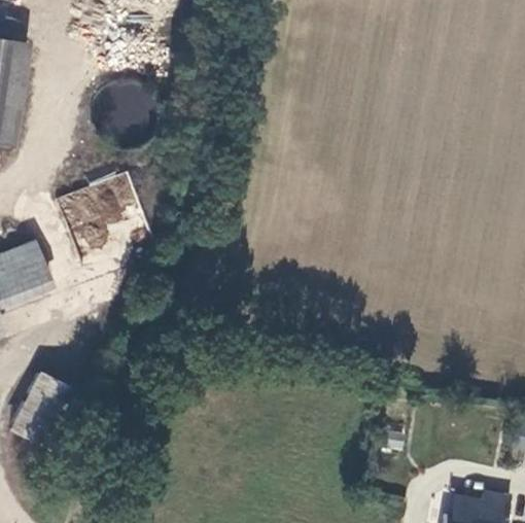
[(0,144),(14,147),(29,43),(0,37),(0,144)]
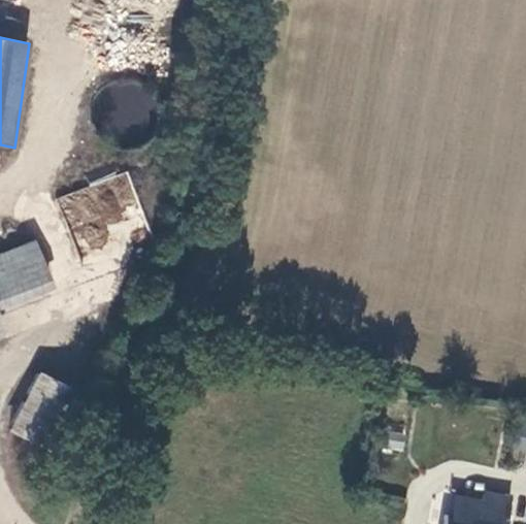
[(0,299),(84,267),(67,229),(0,255),(0,299)]
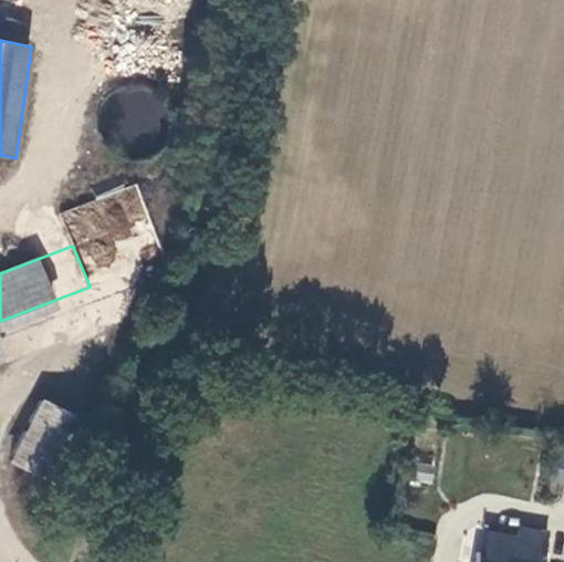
[(63,490),(93,430),(43,405),(37,416),(16,407),(1,441),(18,451),(12,464),(63,490)]
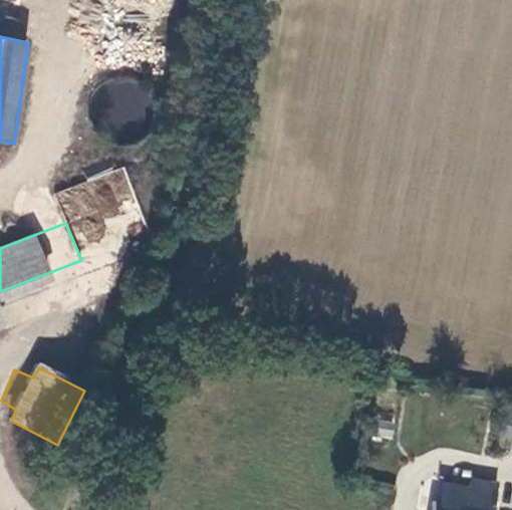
[(433,477),(429,497),(434,498),(474,509),(490,509),(495,491),(433,477)]
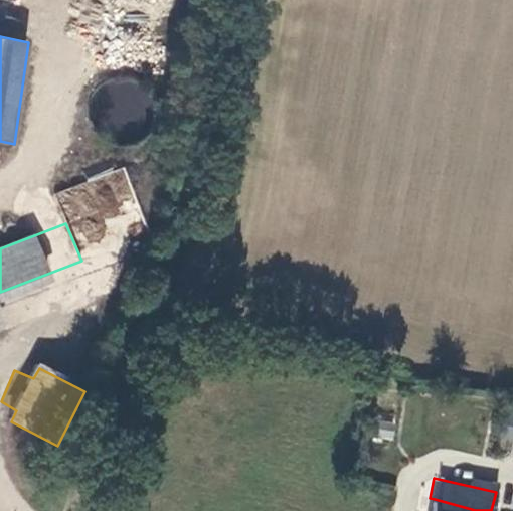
[(475,510),(435,499),(432,510),(475,510)]
